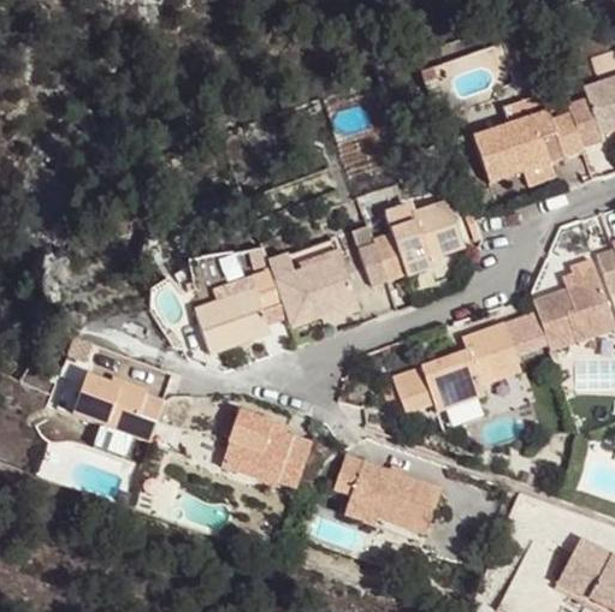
[(438,78),(433,67),(424,71),(427,82),(438,78)]
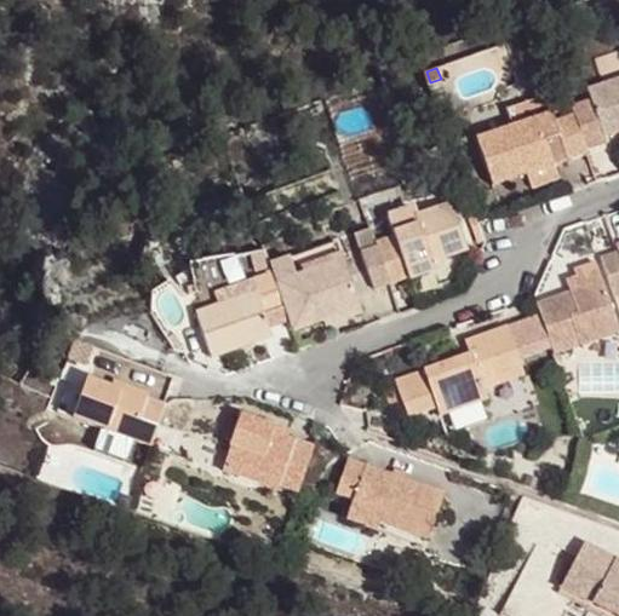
[(618,74),(588,86),(590,97),(571,103),(574,113),(586,148),(607,140),(605,134),(618,128),(618,74)]
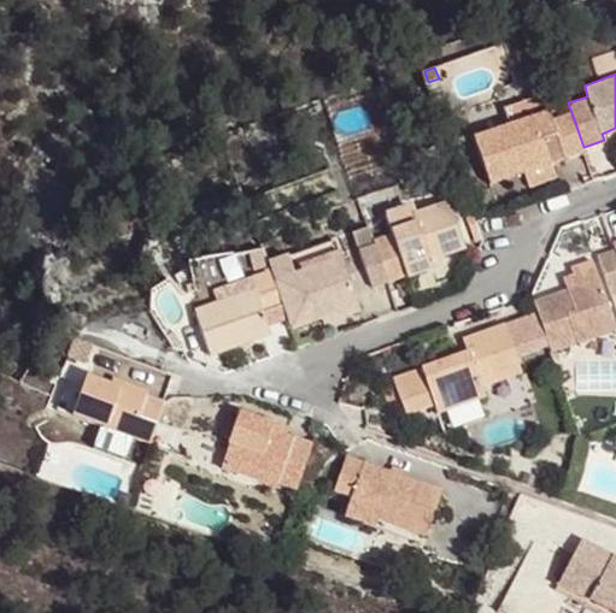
[(553,118),(544,93),(504,107),(510,123),(473,136),(491,183),(524,171),(552,161),(543,137),(556,134),(563,157),(564,158),(585,151),(584,147),(572,112),(553,118)]
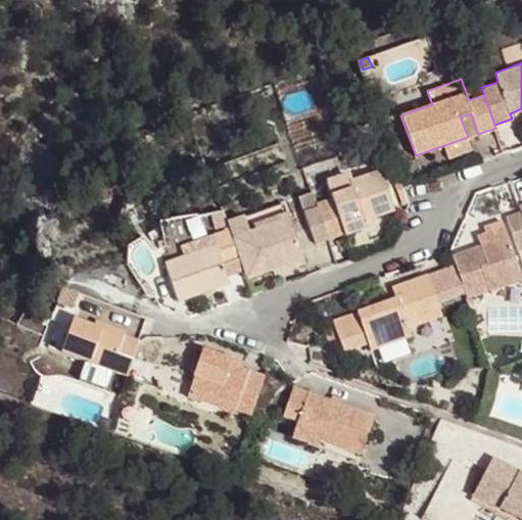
[(477,133),(471,113),(460,116),(468,137),(477,133)]
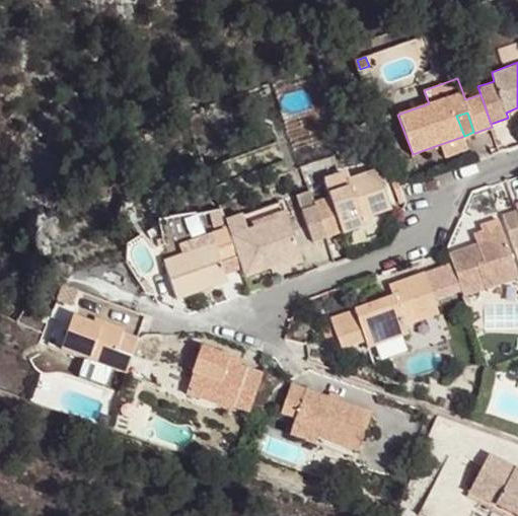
[(379,123),(377,116),(356,124),(356,126),(359,132),(379,123)]
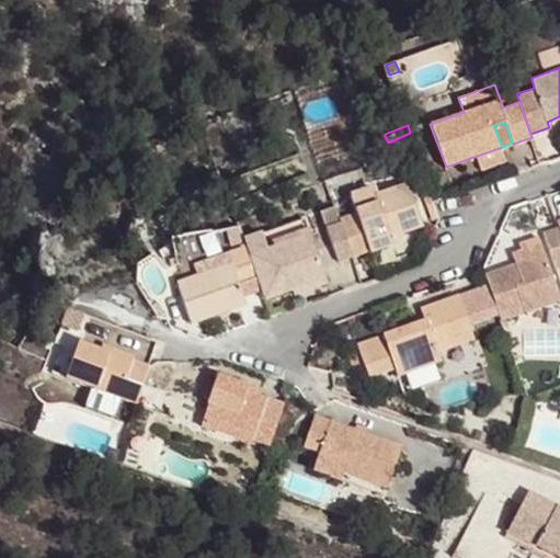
[(506,160),(502,147),(477,156),(481,169),(506,160)]
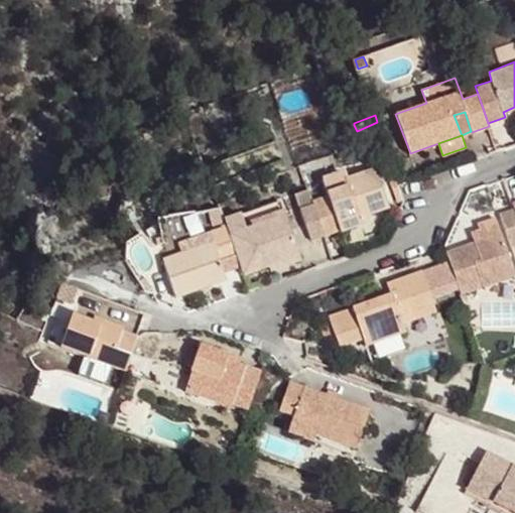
[(390,207),(375,167),(346,177),(344,170),(322,179),(328,195),(313,200),(326,234),(341,230),(341,231),(363,223),(360,217),(390,207)]
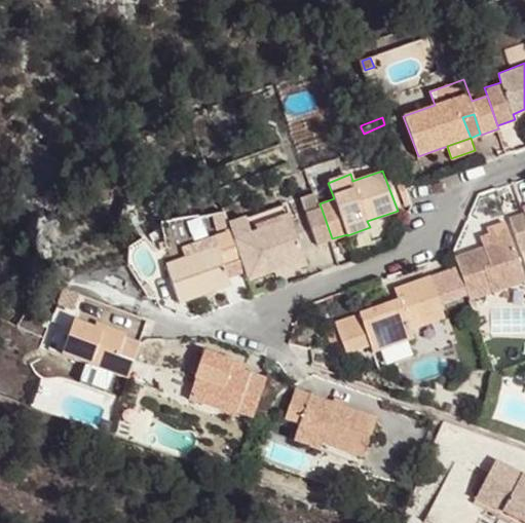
[(320,203),(315,192),(300,197),(317,244),(332,238),(320,203)]
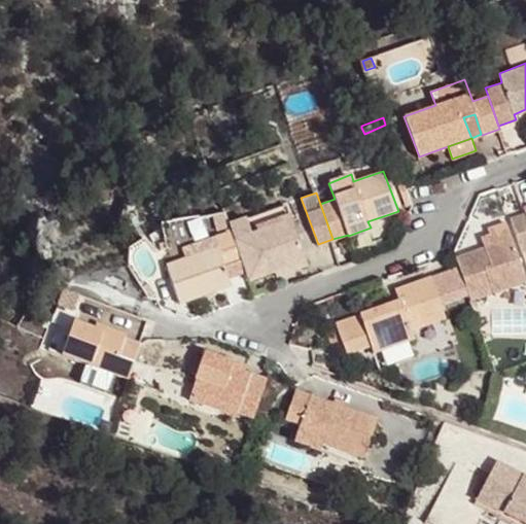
[(242,262),(249,281),(276,272),(308,260),(286,202),(229,222),(231,231),(242,262)]
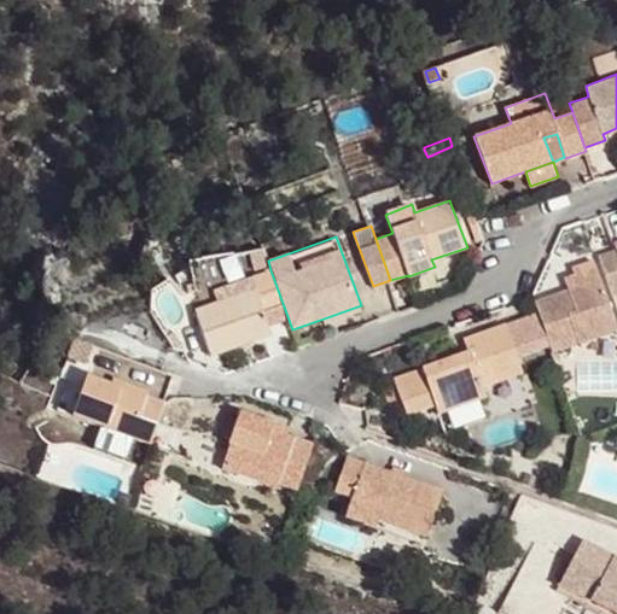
[(616,249),(599,253),(616,304),(616,249)]
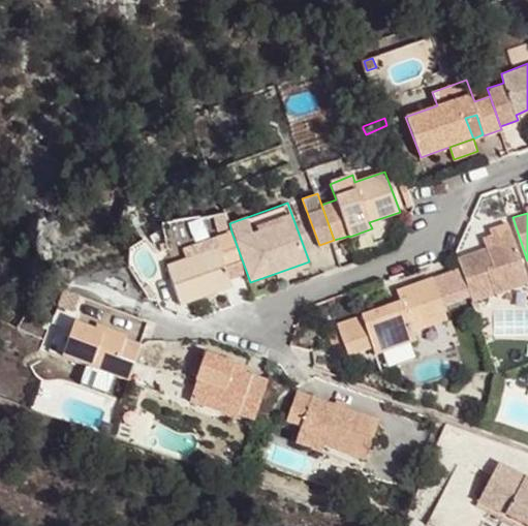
[(511,228),(484,238),(487,247),(515,238),(511,228)]
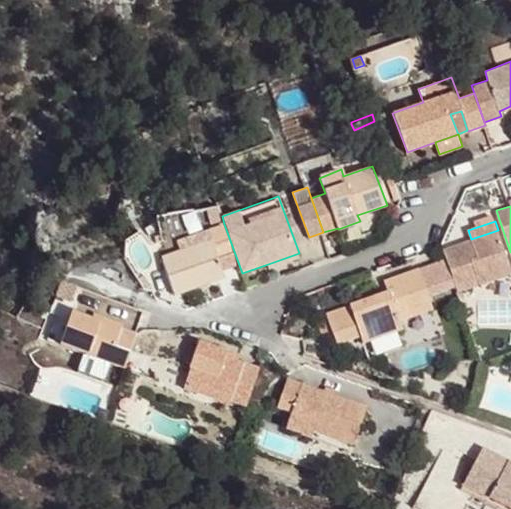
[(235,254),(224,224),(208,230),(211,239),(161,257),(174,294),(225,276),(219,259),(235,254)]
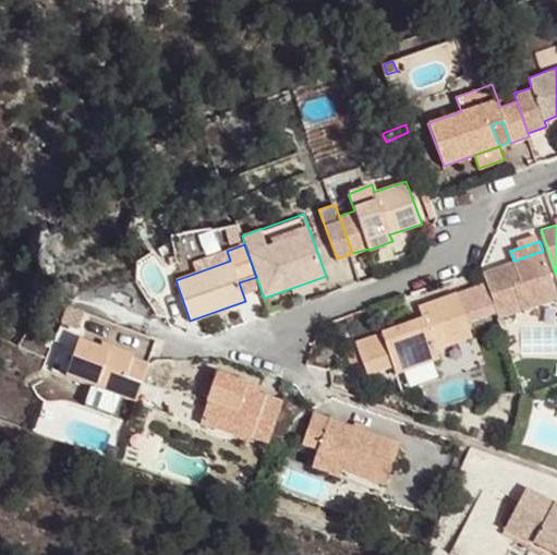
[(513,261),(483,270),(499,318),(556,296),(556,291),(543,251),(513,261)]
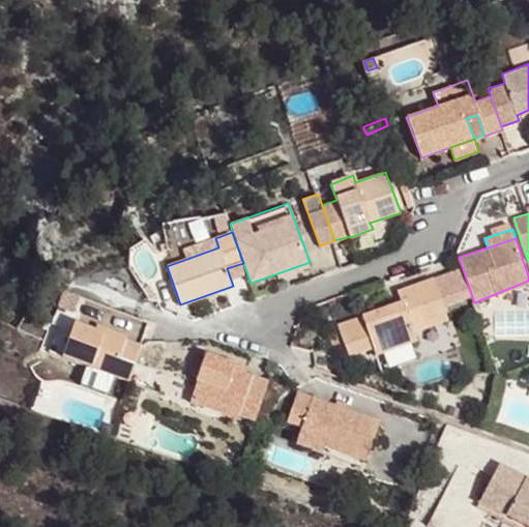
[(310,262),(277,273),(278,276),(311,266),(310,262)]
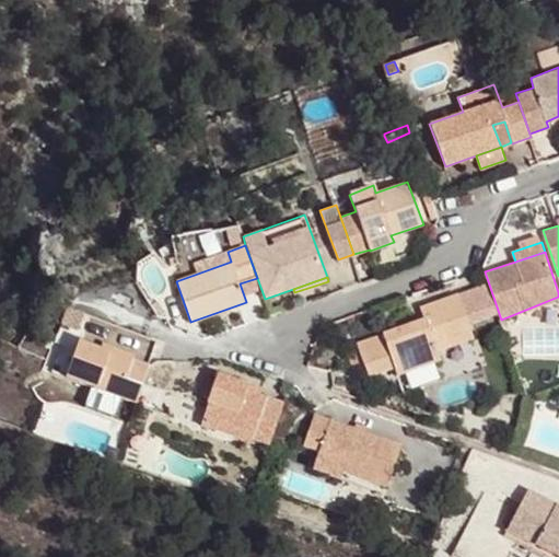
[(474,337),(457,292),(420,305),(424,317),(427,325),(417,328),(414,321),(357,341),(370,376),(394,367),(397,375),(441,359),(438,350),(474,337)]
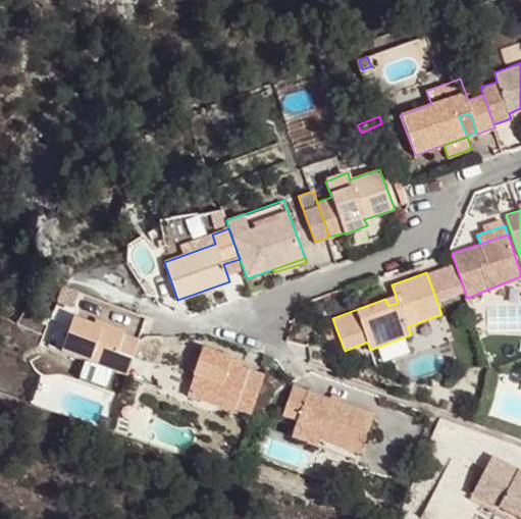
[(398,303),(396,296),(385,299),(388,306),(398,303)]
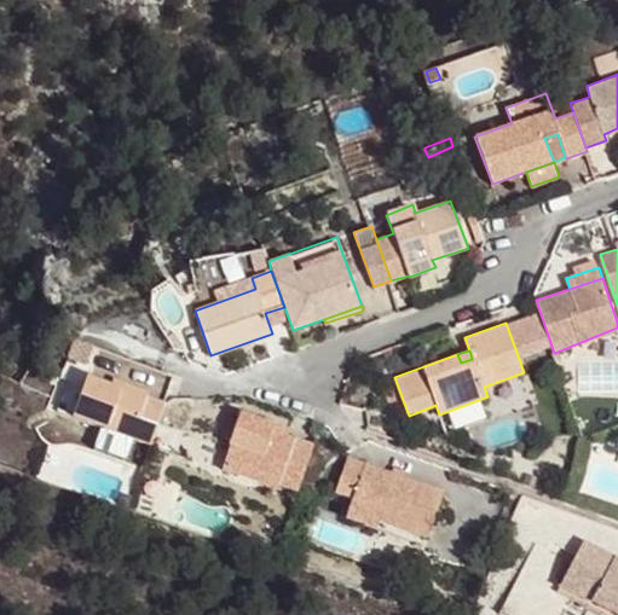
[(149,392),(120,379),(116,387),(86,376),(71,416),(102,427),(98,435),(130,447),(133,437),(151,445),(166,401),(148,395),(149,392)]
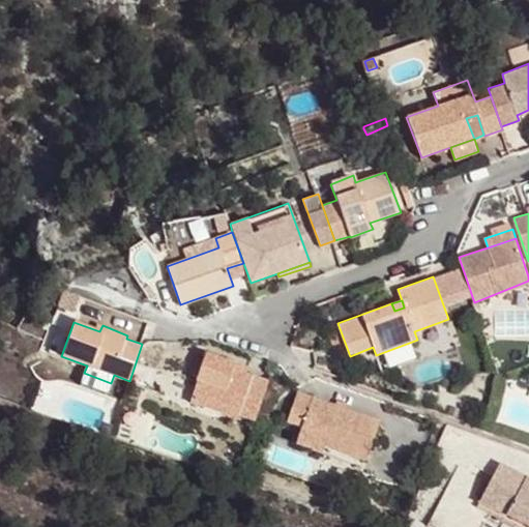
[(347,349),(340,328),(328,332),(334,352),(347,349)]
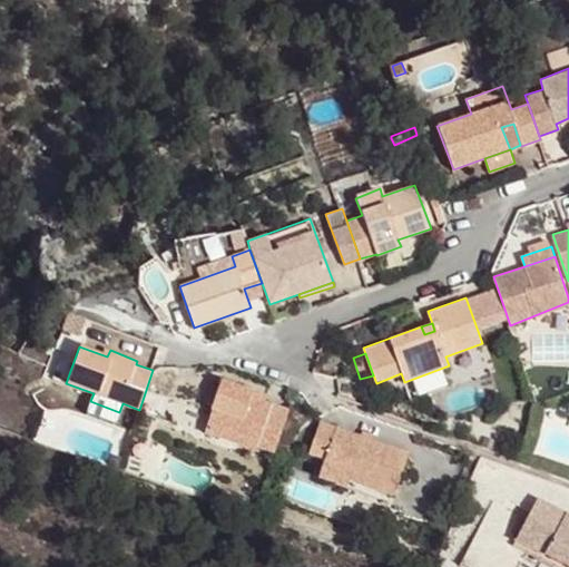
[(288,409),(265,400),(266,396),(221,379),(209,410),(211,411),(203,432),(204,433),(242,446),(255,451),(257,447),(274,451),(288,409)]
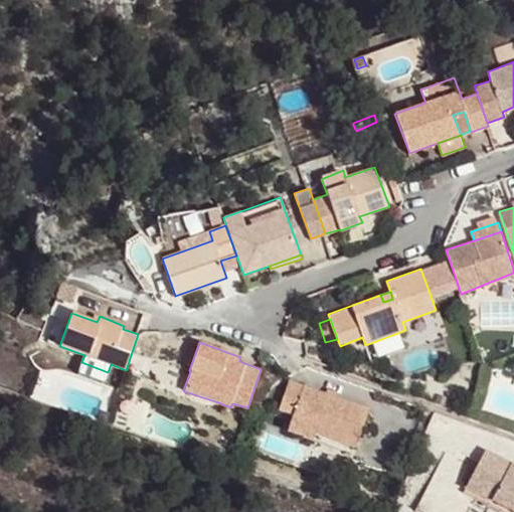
[(105,379),(108,372),(81,362),(79,370),(105,379)]
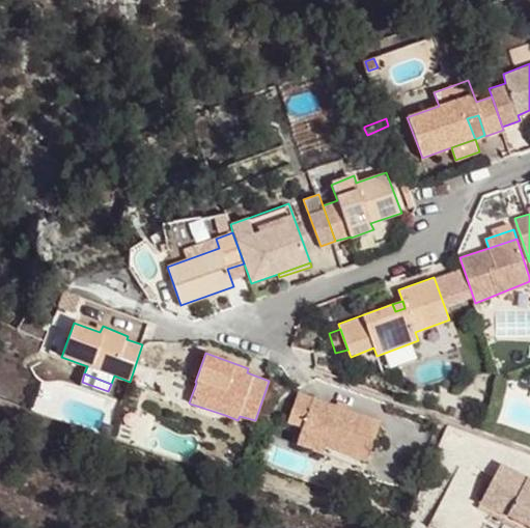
[(335,405),(298,391),(287,421),(302,426),(296,444),(323,452),(325,446),(367,461),(381,421),(345,409),(335,405)]
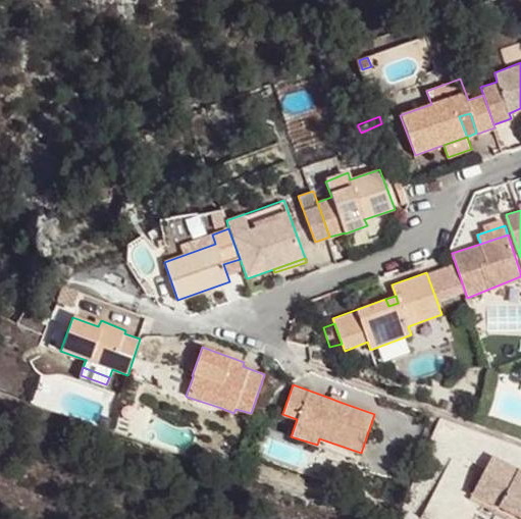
[(343,396),(331,393),(329,398),(340,402),(343,396)]
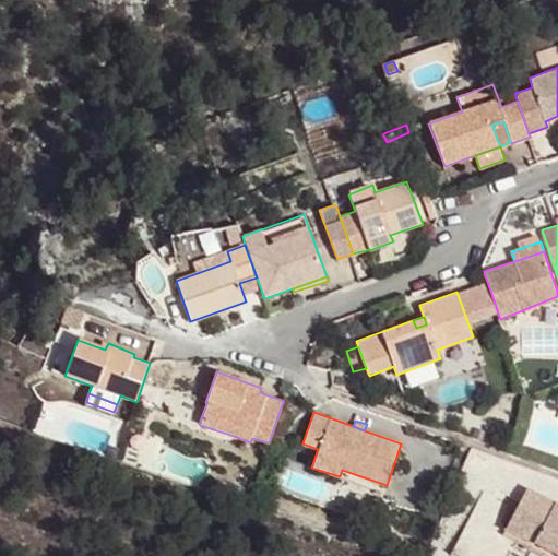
[(237,437),(200,425),(199,430),(234,444),(237,437)]
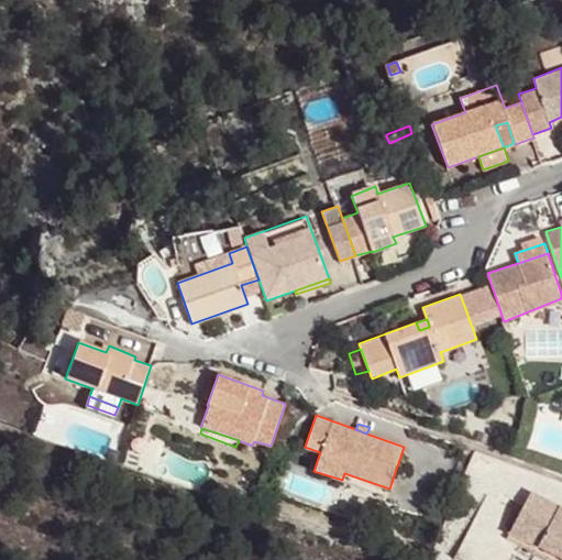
[(561,513),(555,511),(559,506),(530,491),(508,531),(561,559),(561,513)]
